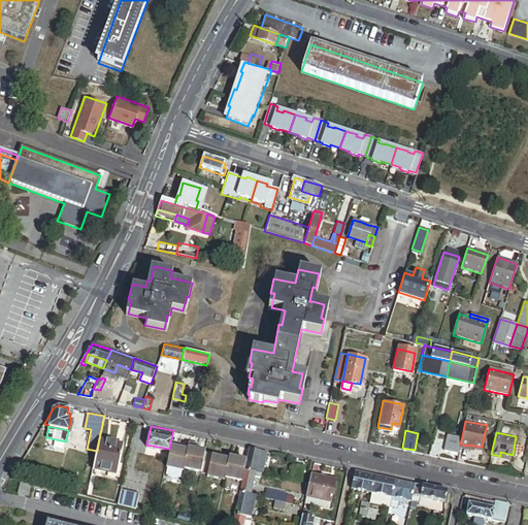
[(444,448),(459,451),(460,444),(462,436),(448,433),(444,448)]
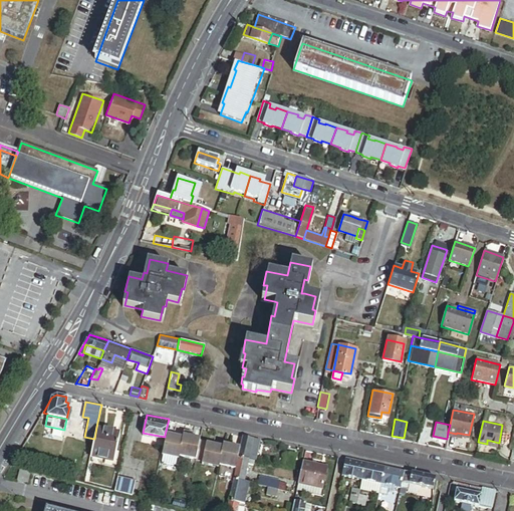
[(94,439),(91,456),(104,458),(114,460),(116,447),(120,432),(96,427),(94,439)]
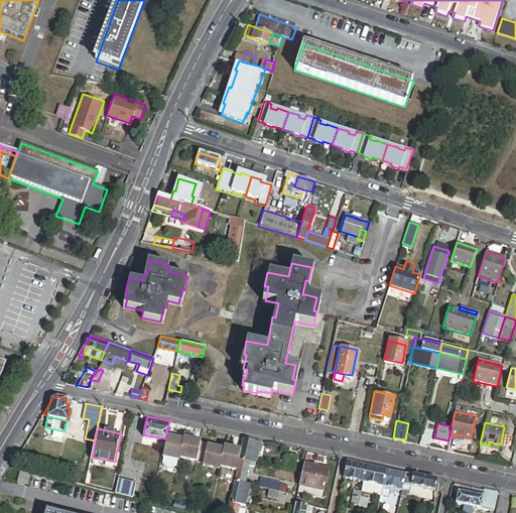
[(165,436),(165,438),(160,463),(176,467),(179,457),(195,460),(199,441),(182,437),(182,439),(165,436)]
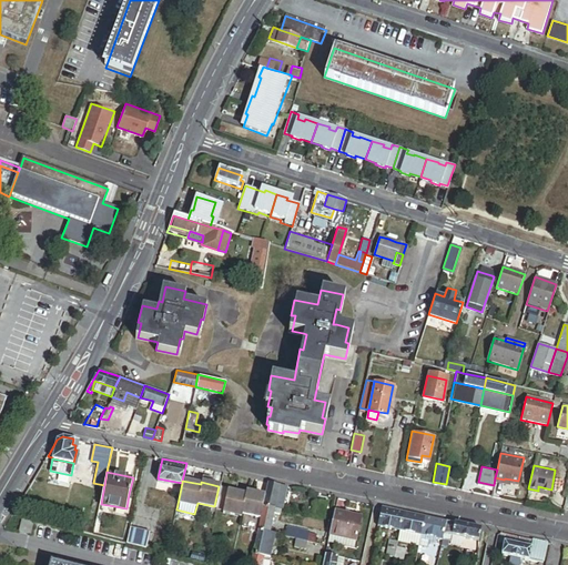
[(279,483),(267,481),(264,496),(263,504),(274,506),(279,483)]
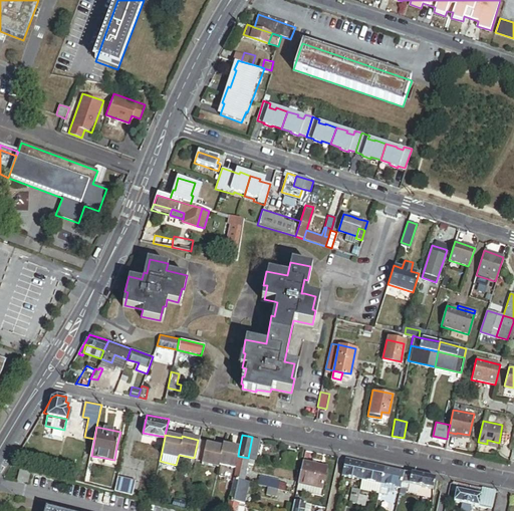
[(260,439),(252,437),(248,458),(254,460),(256,460),(260,439)]
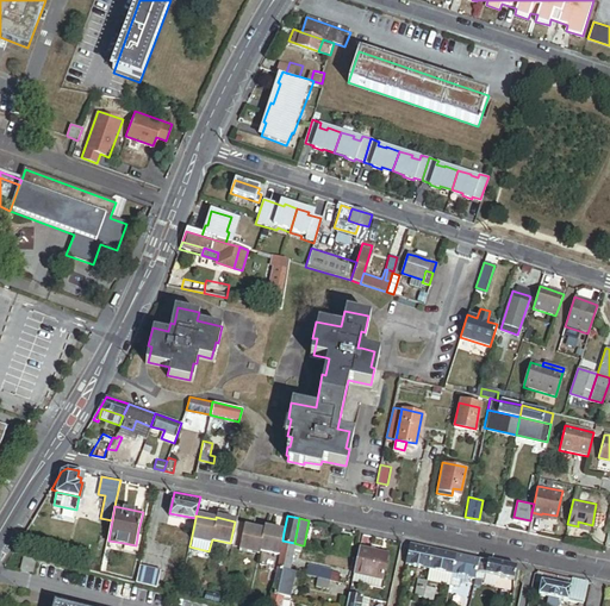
[(241,545),(244,526),(246,524),(235,522),(230,543),(241,545)]
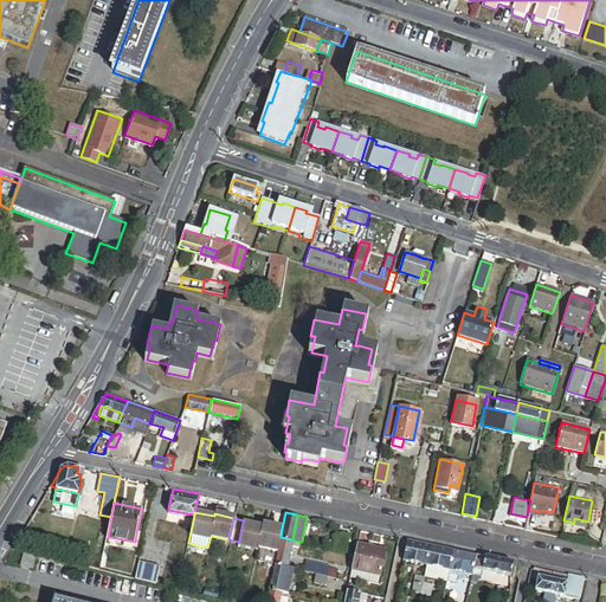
[(281,537),(282,529),(263,524),(262,526),(243,523),(239,542),(238,545),(257,549),(258,547),(277,550),(281,537)]
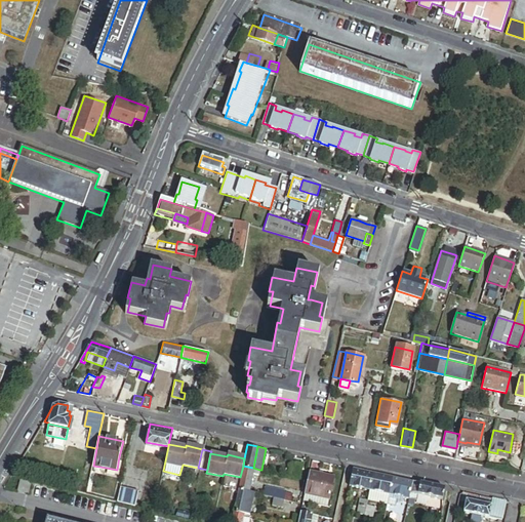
[(117,470),(107,468),(106,472),(119,475),(122,457),(119,456),(117,470)]
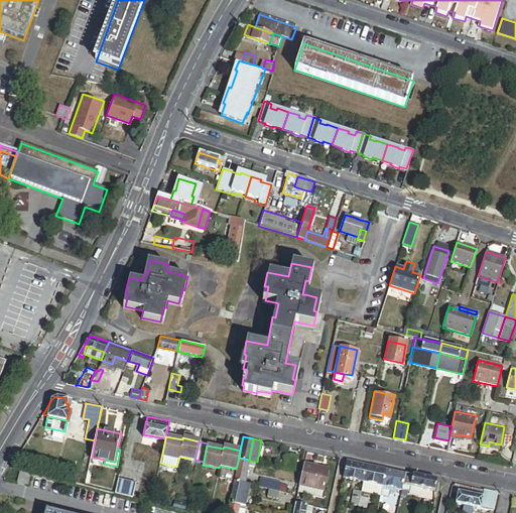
[(295,455),(280,452),(277,465),(293,468),(295,455)]
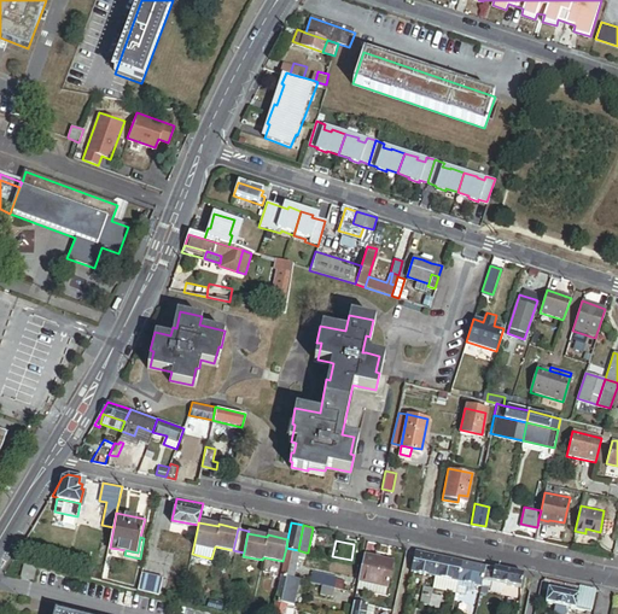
[(298,550),(286,548),(283,561),(280,576),(292,578),(296,557),(298,550)]
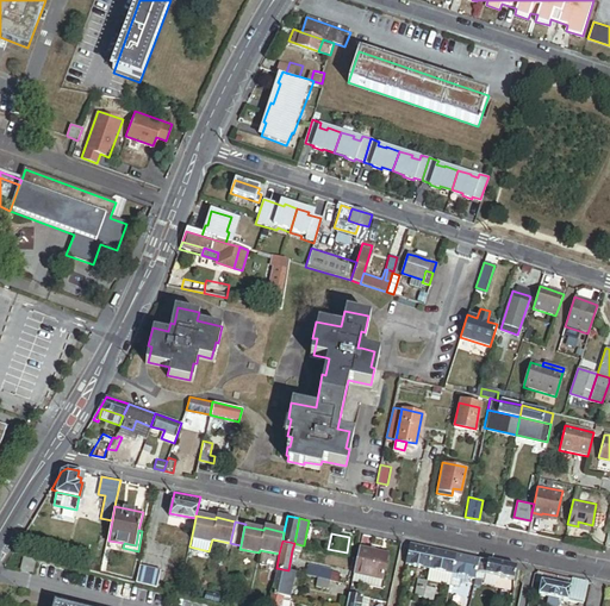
[(433,548),(410,543),(405,562),(428,567),(433,548)]
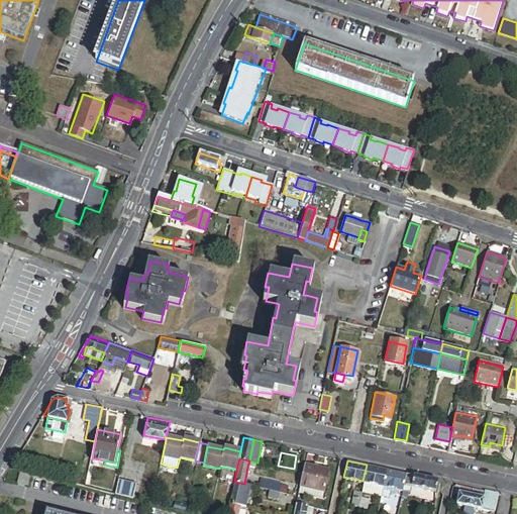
[(314,466),(304,464),(300,485),(322,490),(327,468),(317,467),(318,464),(314,463),(314,466)]
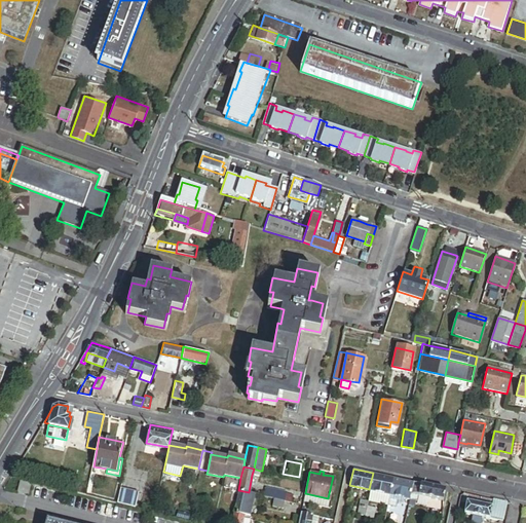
[(392,477),(373,473),(369,489),(389,493),(392,477)]
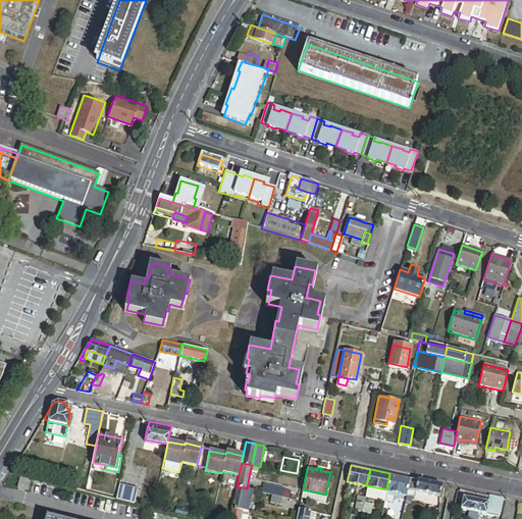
[(410,477),(389,473),(386,489),(394,491),(400,492),(406,494),(410,477)]
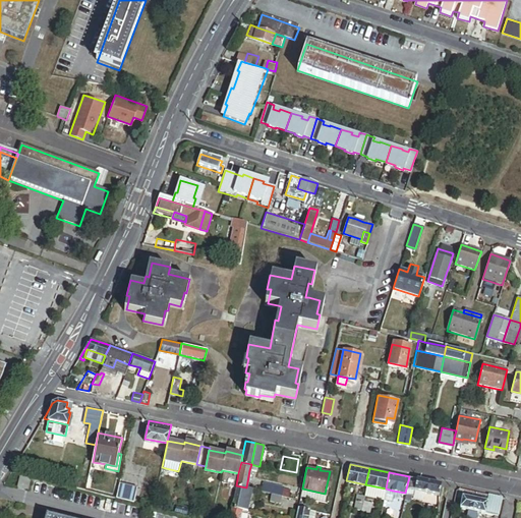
[(31,478),(21,475),(18,487),(29,490),(31,478)]
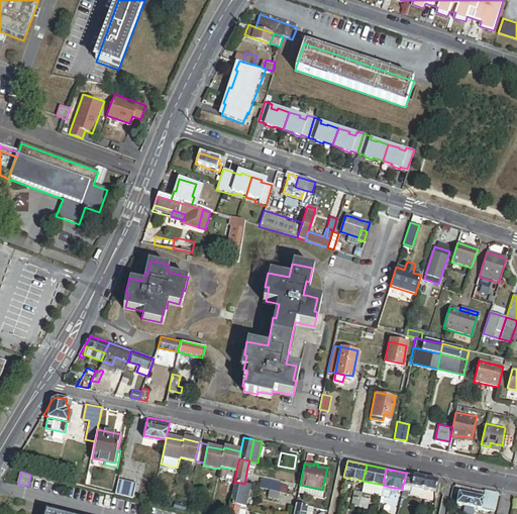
[(437,479),(406,473),(402,489),(411,491),(412,485),(435,490),(437,479)]
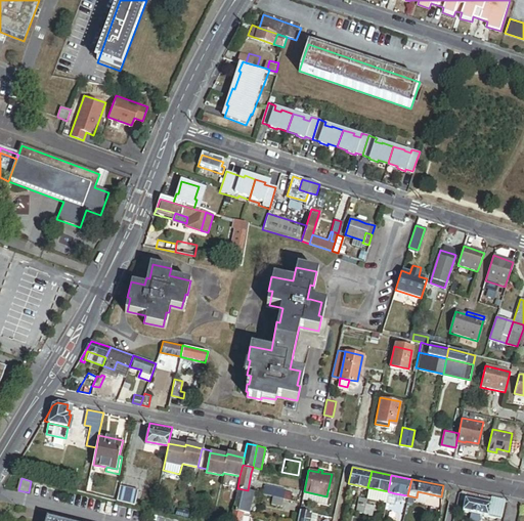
[(120,484),(117,501),(134,505),(138,488),(120,484)]
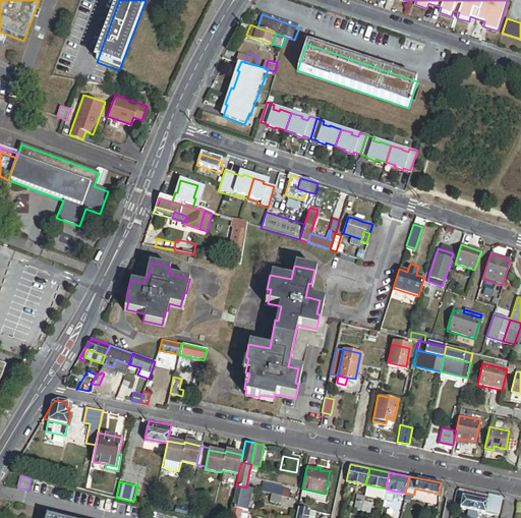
[(269,492),(281,495),(282,485),(263,481),(261,491),(269,492)]
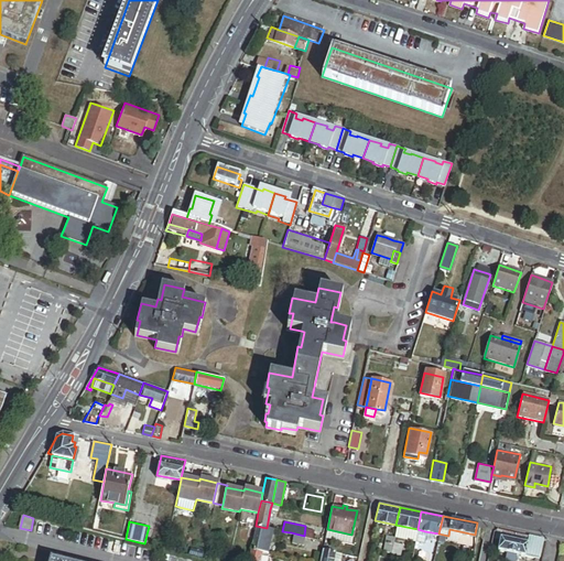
[(418,529),(396,525),(394,536),(403,538),(403,539),(415,541),(416,537),(418,529)]
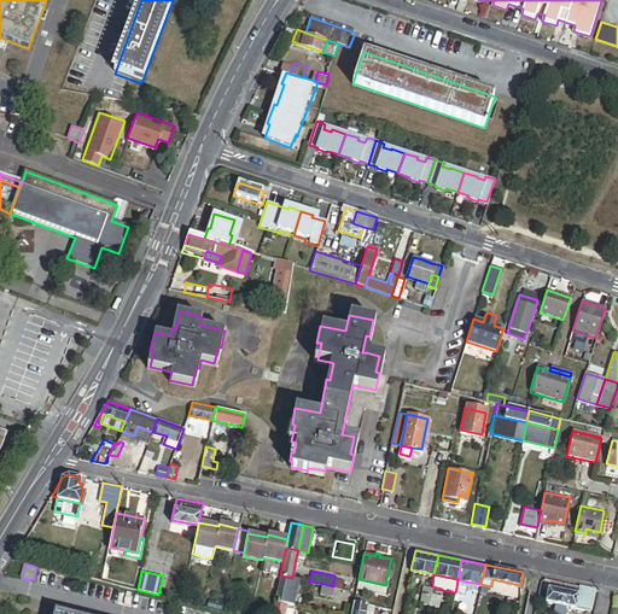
[(292,578),(280,576),(275,600),(286,602),(292,578)]
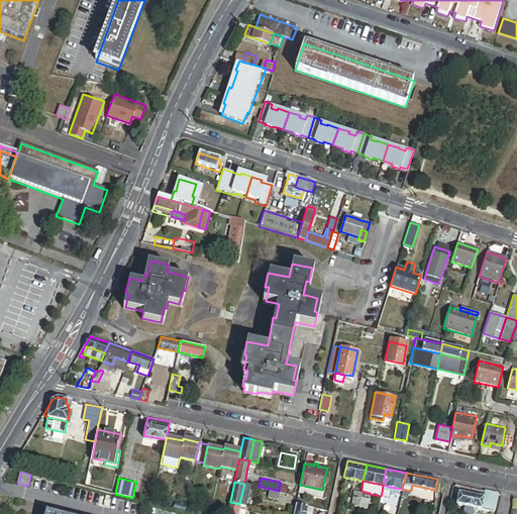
[(250,485),(244,484),(239,504),(246,506),(250,485)]
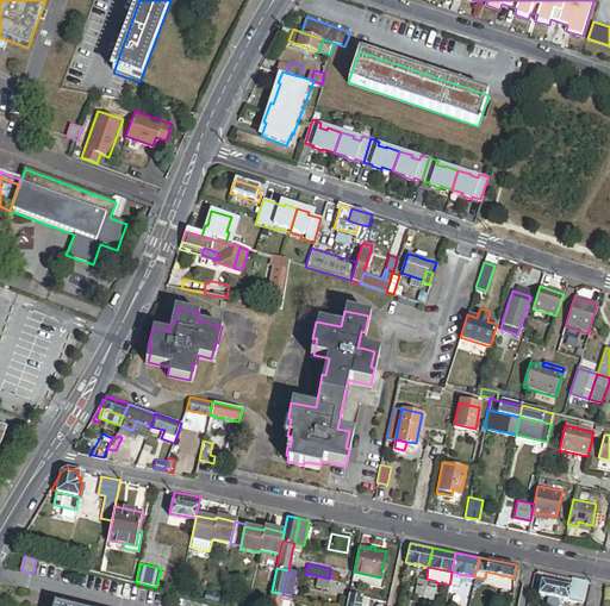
[(379,586),(380,578),(354,572),(352,581),(379,586)]
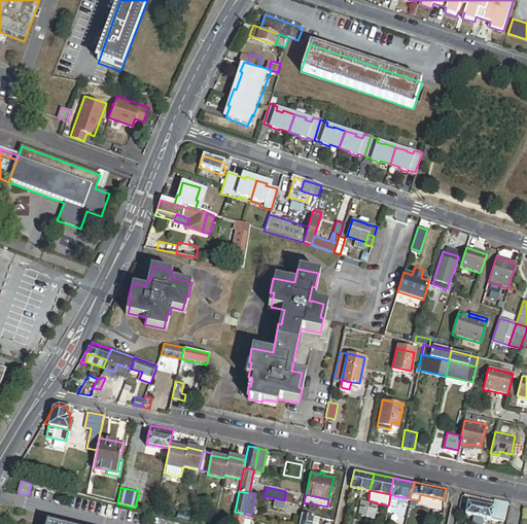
[(507,501),(469,494),(467,502),(465,513),(473,514),(482,516),(503,520),(507,501)]
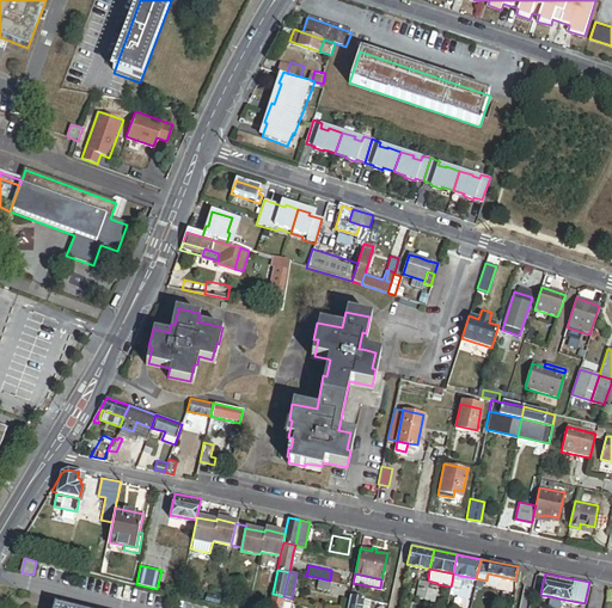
[(330,581),(316,577),(314,587),(328,590),(330,581)]
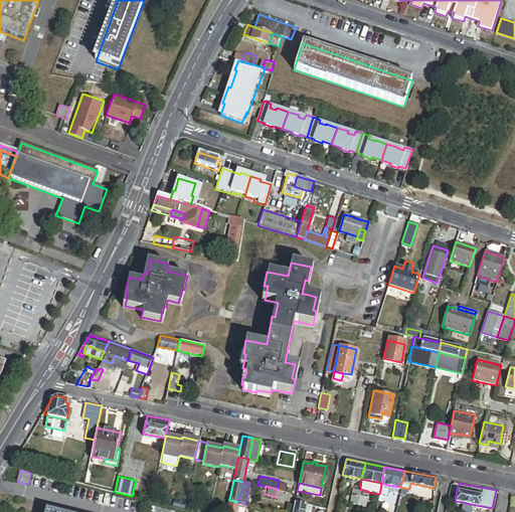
[(350,503),(357,504),(357,503),(358,494),(360,489),(353,488),(350,503)]
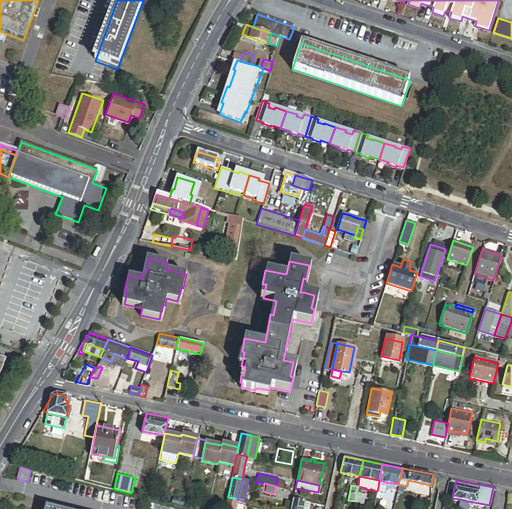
[(365,493),(356,491),(355,500),(363,502),(365,493)]
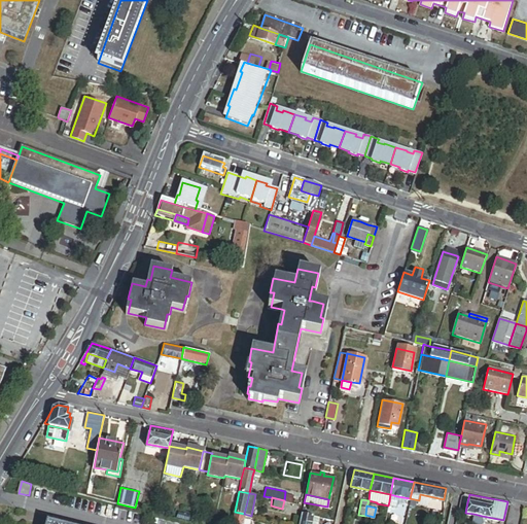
[(235,512),(231,523),(241,523),(243,517),(244,514),(235,512)]
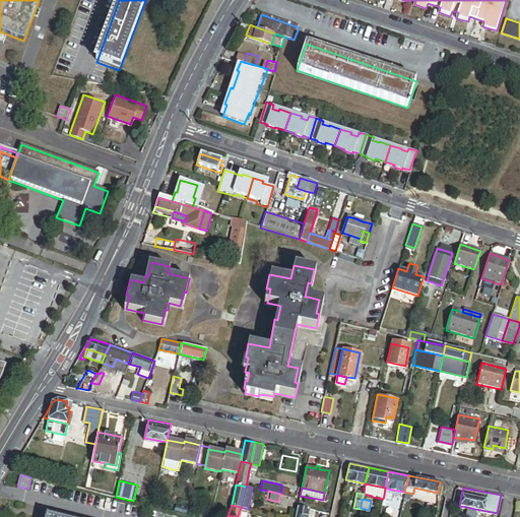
[(295,516),(308,516),(310,509),(298,506),(295,516)]
